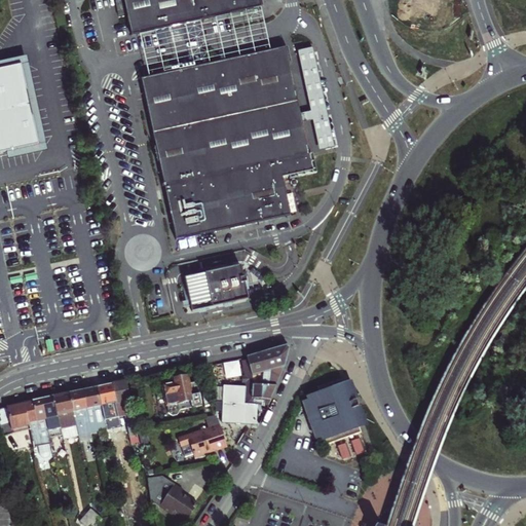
[(115,0),(118,14),(126,12),(122,0),(115,0)]
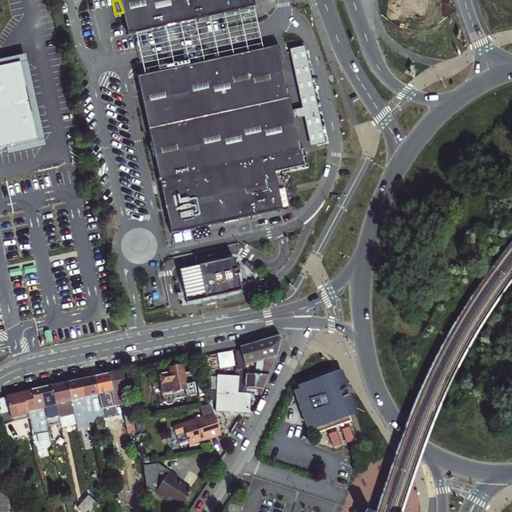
[(119,0),(123,12),(127,32),(254,4),(253,0),(119,0)]
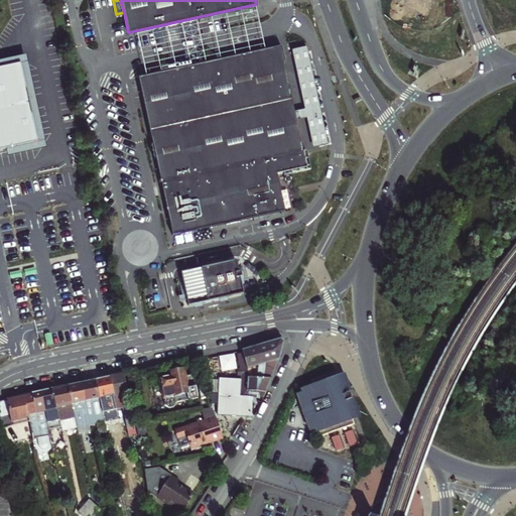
[(236,54),(244,90),(288,81),(280,44),(236,54)]
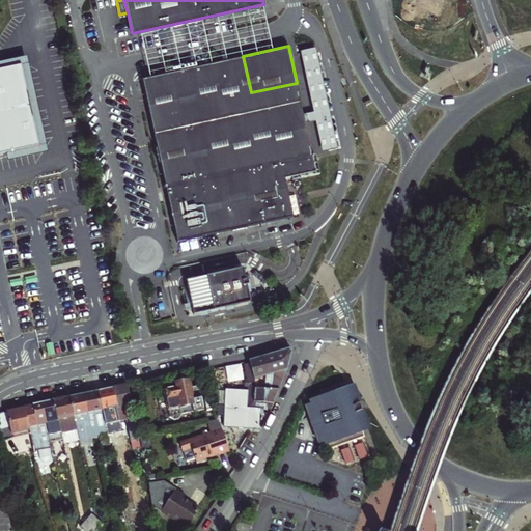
[(300,49),(313,110),(303,112),(305,121),(315,119),(323,149),(338,146),(315,46),(300,49)]
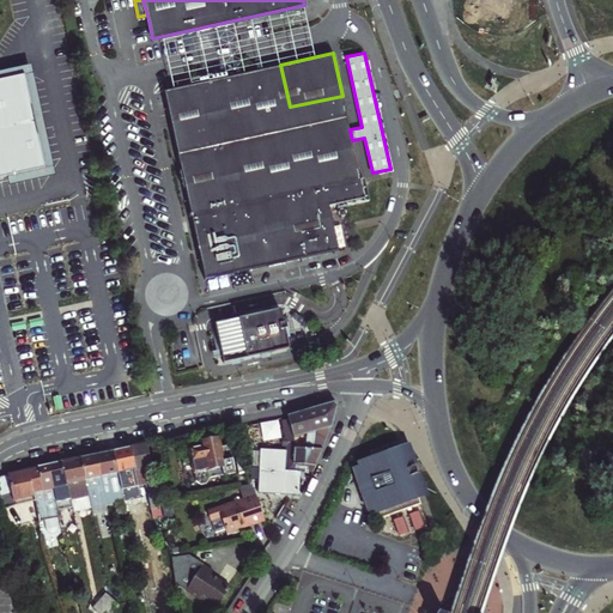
[(280,65),(164,90),(206,277),(339,248),(329,204),(364,196),(352,140),(350,129),(343,96),(290,107),(280,65)]
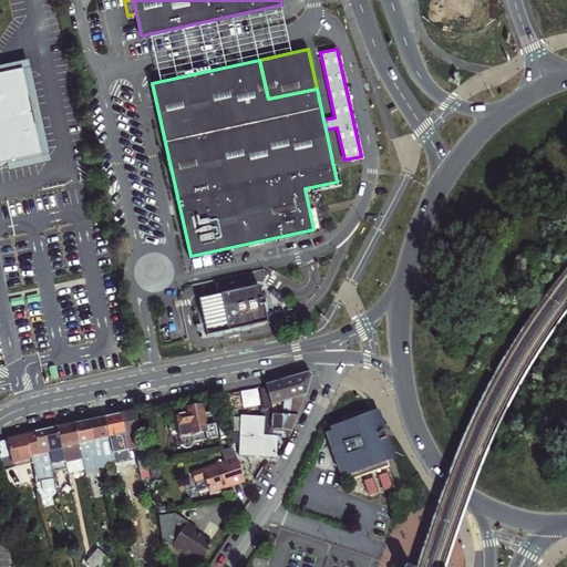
[(20,70),(0,73),(0,165),(40,156),(20,70)]
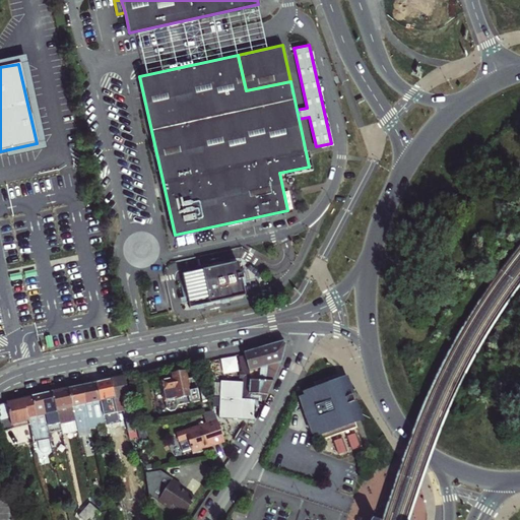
[(238,260),(183,272),(190,305),(245,294),(243,283),(242,277),(243,277),(242,271),(240,272),(238,260)]
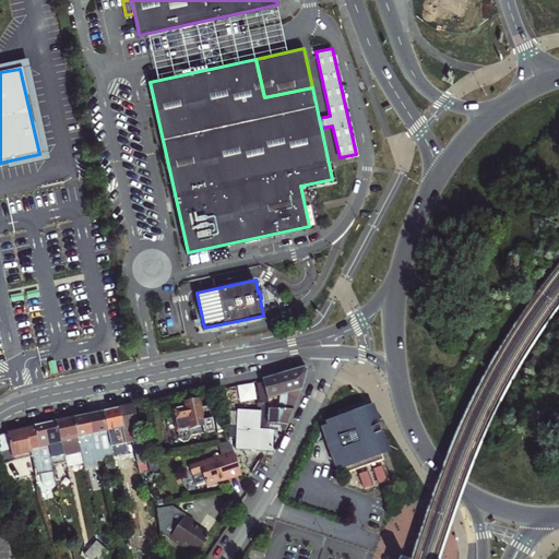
[(263,382),(258,383),(262,402),(262,412),(238,411),(236,451),(271,452),(274,430),(284,431),(302,392),(308,371),(305,368),(263,380),(263,382)]
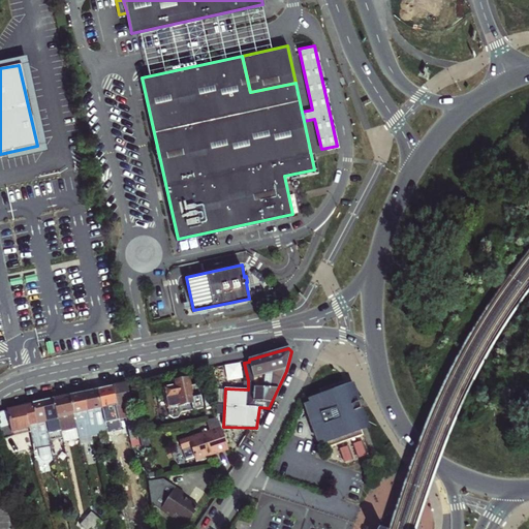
[(241,364),(225,364),(226,379),(242,379),(241,364)]
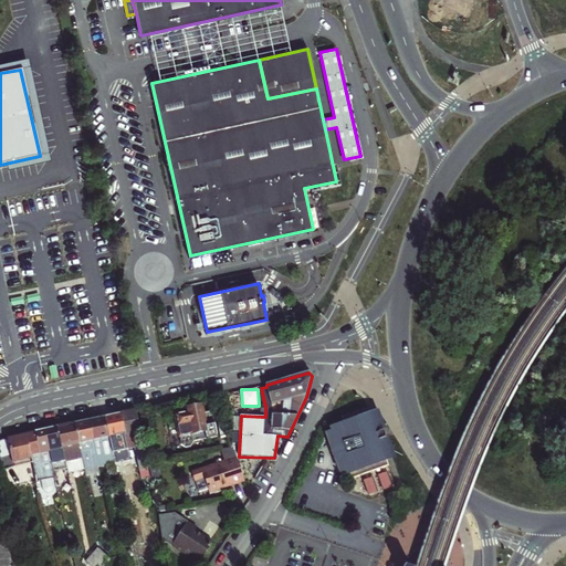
[(219,443),(218,437),(212,411),(203,413),(202,405),(187,409),(188,412),(177,415),(185,450),(189,453),(194,452),(197,448),(219,443)]
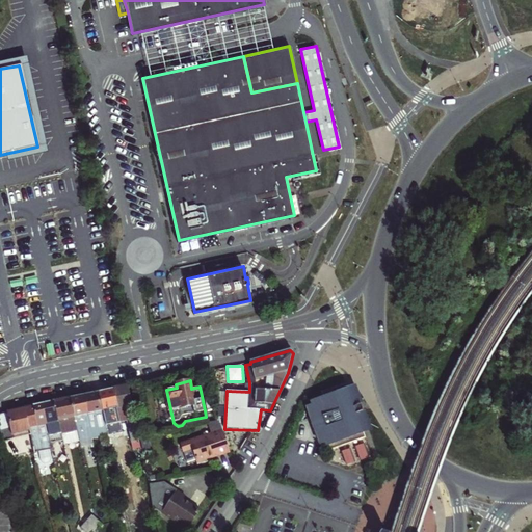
[(330,450),(366,439),(363,430),(366,429),(352,391),(350,392),(347,383),(323,392),(325,399),(313,403),(314,407),(309,409),(318,436),(323,434),(325,439),(326,443),(328,443),(330,450)]
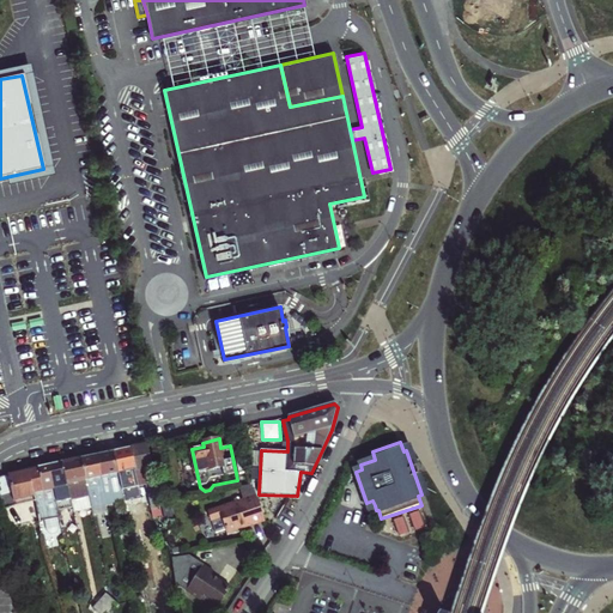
[(161,507),(147,445),(131,449),(134,471),(135,471),(138,484),(146,481),(147,487),(146,487),(150,509),(161,507)]
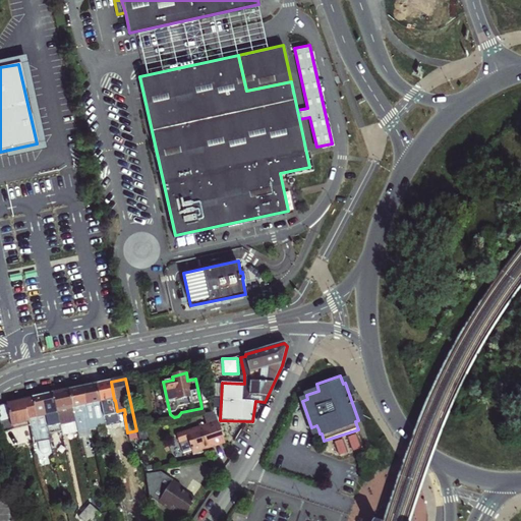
[(97,384),(106,427),(112,426),(119,425),(114,400),(111,382),(97,384)]
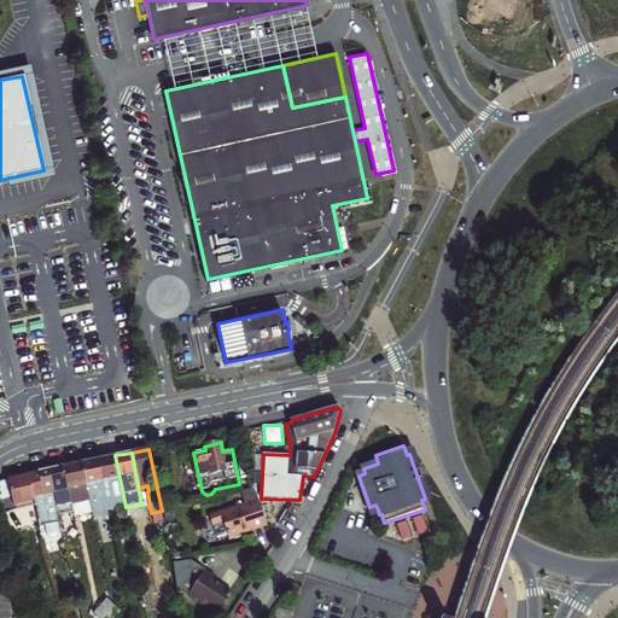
[(99,459),(110,509),(126,507),(115,455),(99,459)]
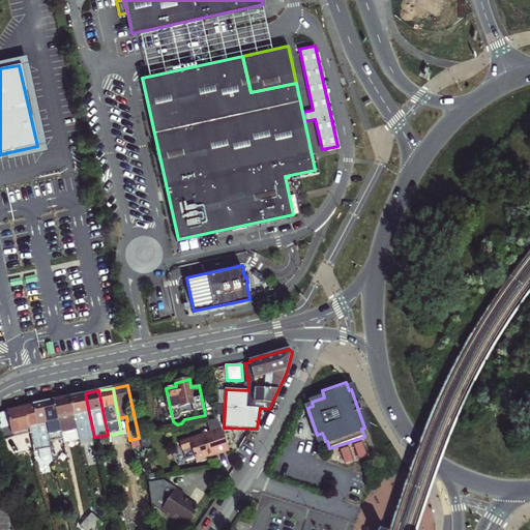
[(85,393),(70,396),(80,440),(94,437),(85,393)]
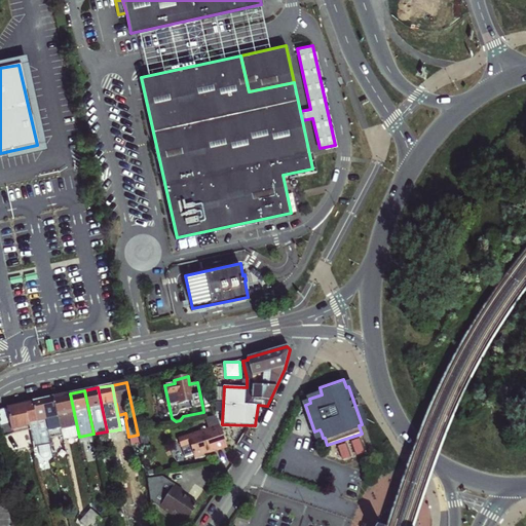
[(70,393),(52,397),(62,437),(63,441),(79,437),(70,393)]
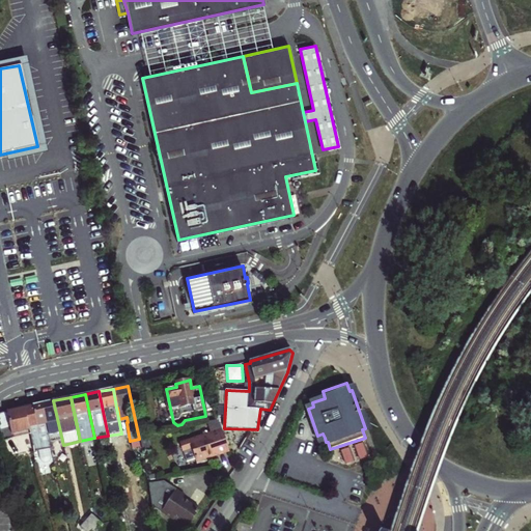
[(53,400),(45,402),(47,414),(43,415),(50,444),(62,441),(53,400)]
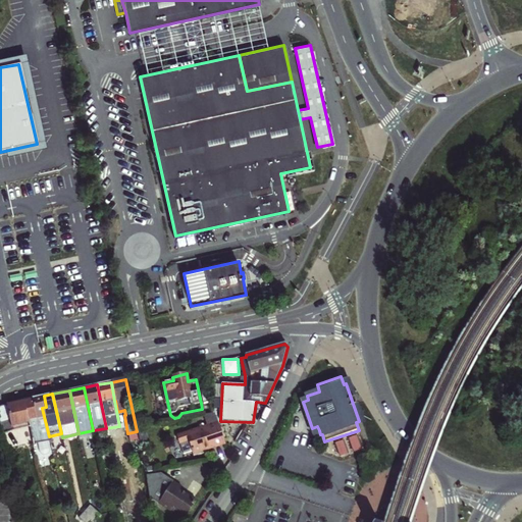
[(46,407),(44,396),(32,399),(36,419),(29,421),(29,423),(30,428),(33,444),(50,440),(49,436),(42,408),(46,407)]
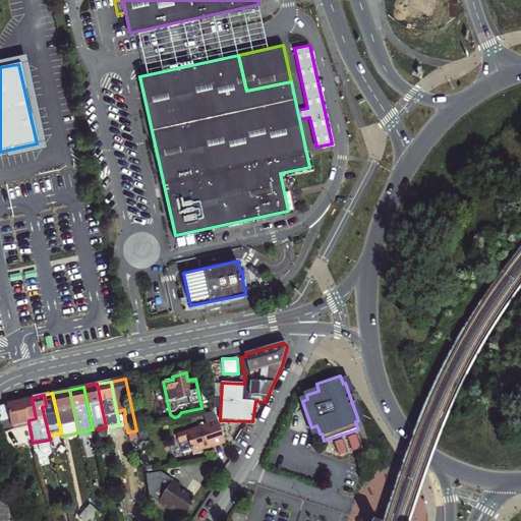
[(30,427),(29,422),(29,420),(36,418),(32,398),(7,402),(0,405),(0,422),(9,449),(33,443),(30,427)]
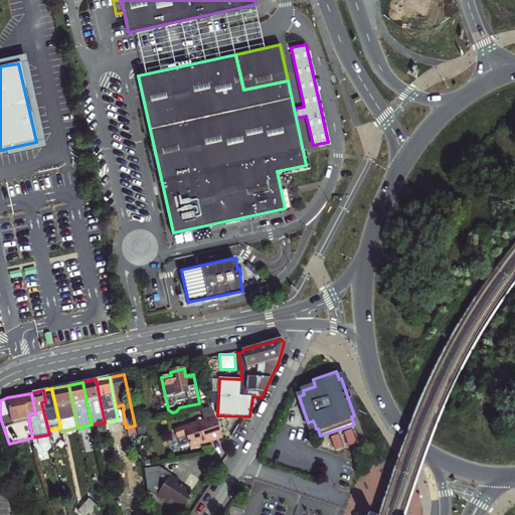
[(211,407),(200,409),(203,419),(174,430),(176,438),(177,438),(180,449),(189,446),(189,448),(191,447),(193,448),(196,448),(197,445),(207,442),(208,444),(221,440),(211,407)]
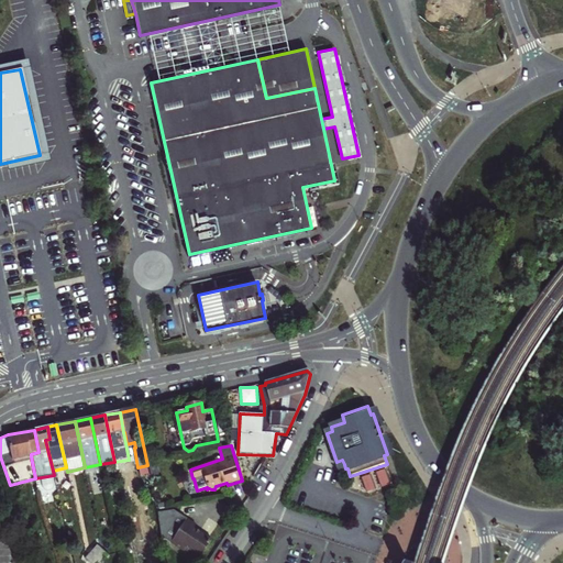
[(386,467),(359,477),(365,493),(392,483),(386,467)]
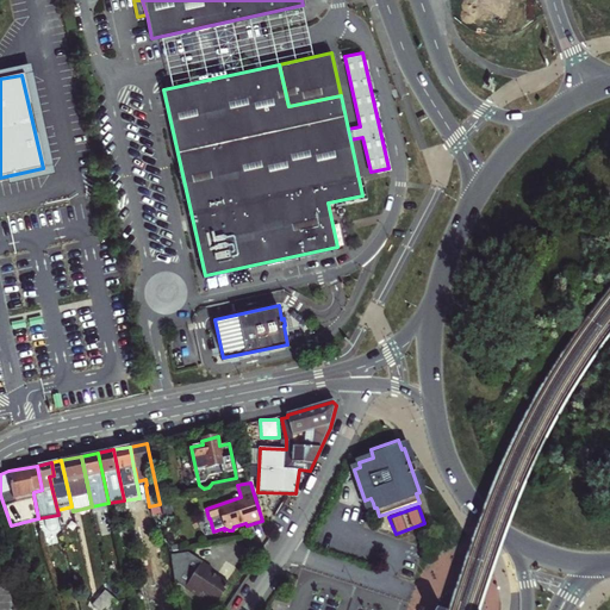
[(185,587),(186,586),(204,598),(201,601),(203,603),(205,604),(207,604),(209,602),(216,605),(228,586),(210,573),(213,566),(190,551),(169,555),(175,582),(185,587)]
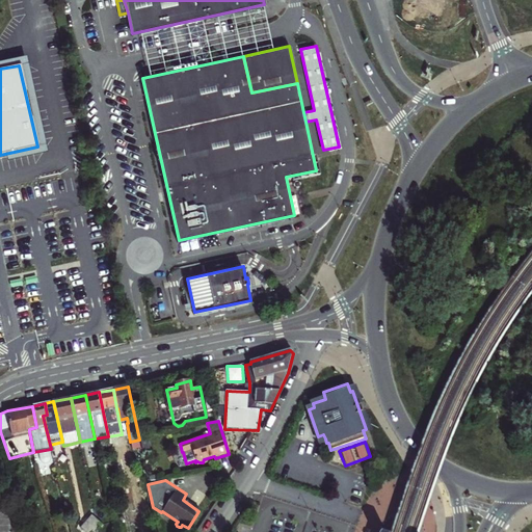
[(86,498),(88,512),(95,511),(91,496),(86,498)]
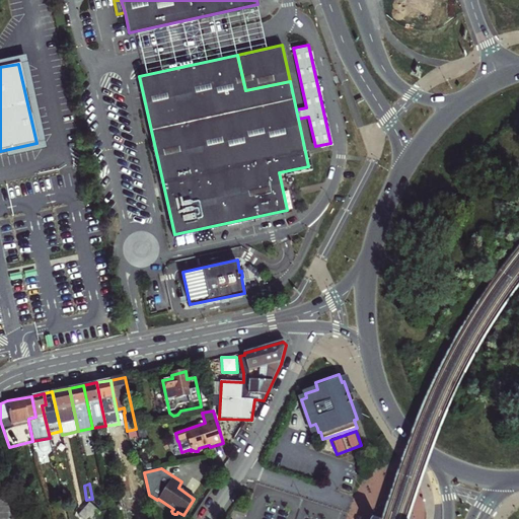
[(92,499),(86,500),(79,502),(82,511),(80,515),(83,518),(86,518),(95,510),(92,499)]
